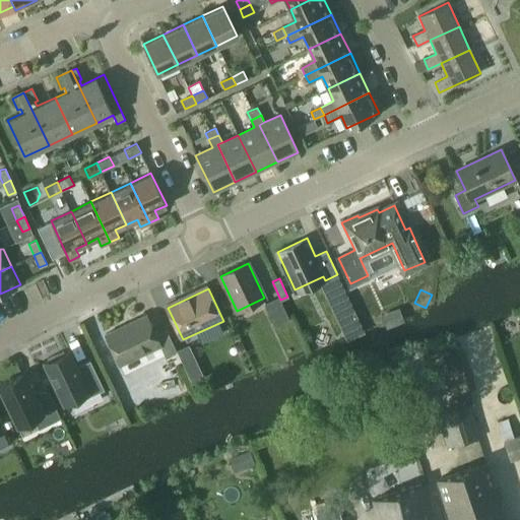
[(278,297),(263,304),(273,325),(288,319),(278,297)]
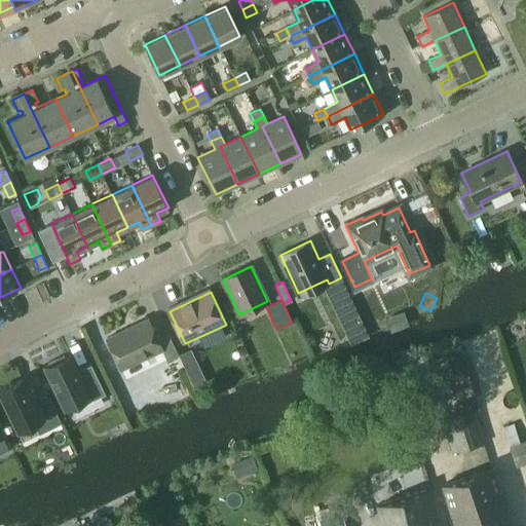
[(121,368),(130,364),(162,349),(166,360),(178,354),(168,333),(157,338),(148,318),(107,338),(121,368)]
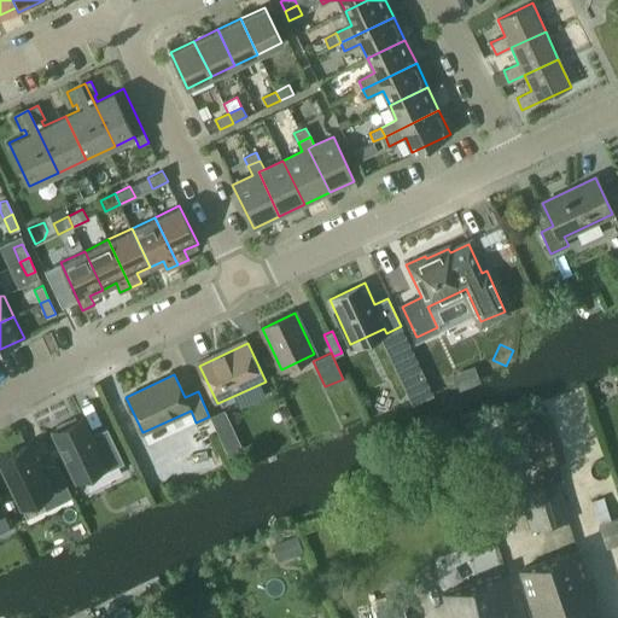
[(223,409),(209,417),(227,455),(242,449),(223,409)]
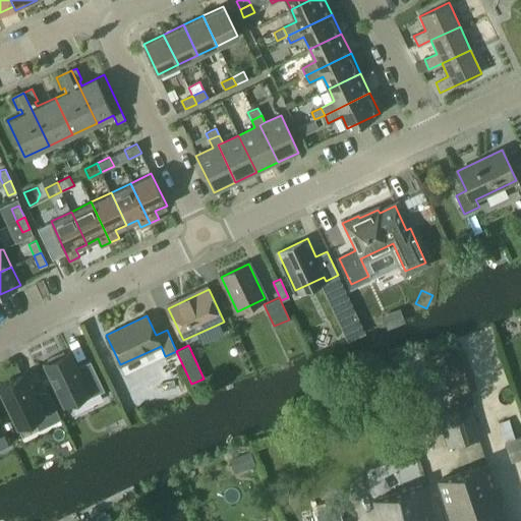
[(76,367),(69,352),(59,357),(55,355),(47,358),(47,363),(44,364),(63,405),(66,403),(70,406),(104,390),(90,360),(76,367)]
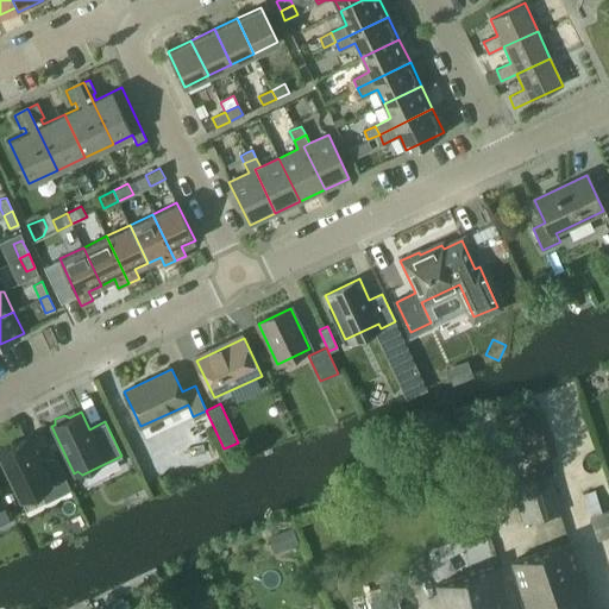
[(535,415),(520,419),(523,433),(539,429),(535,415)]
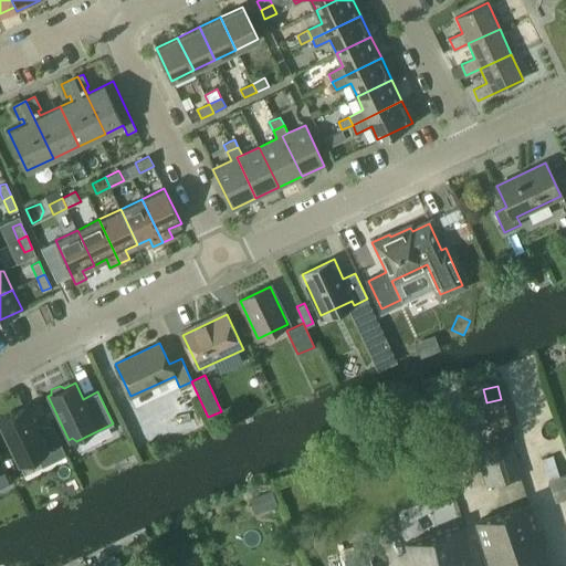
[(0,418),(0,425),(19,463),(37,454),(42,467),(66,454),(52,427),(39,433),(25,407),(0,418)]
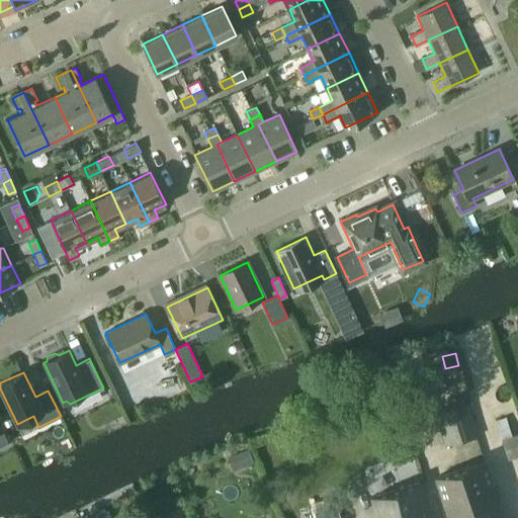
[(462,395),(450,399),(453,408),(465,405),(462,395)]
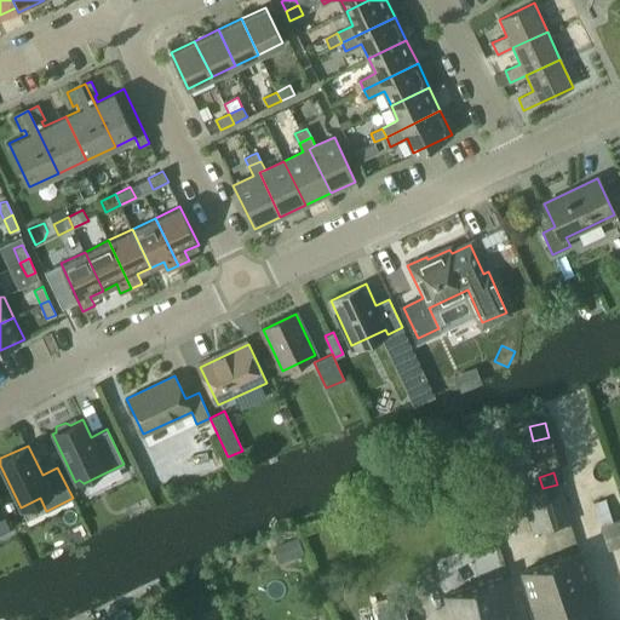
[(511,475),(482,483),(489,504),(517,495),(511,475)]
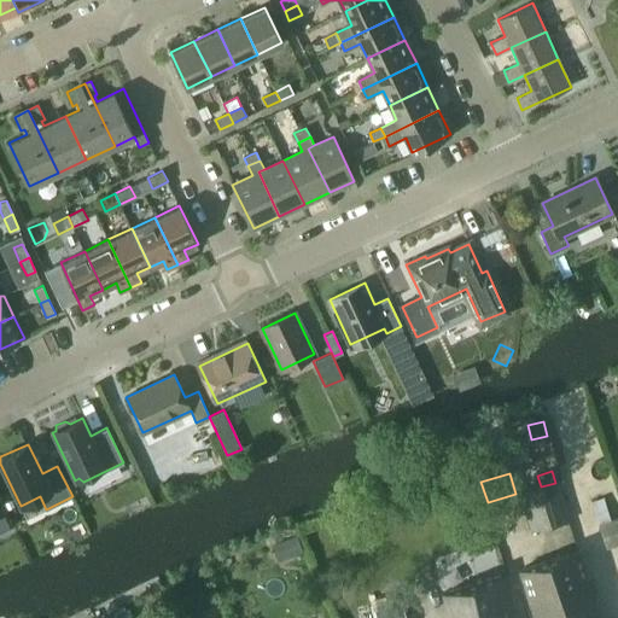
[(541,487),(520,494),(532,531),(570,519),(558,482),(555,483),(541,487)]
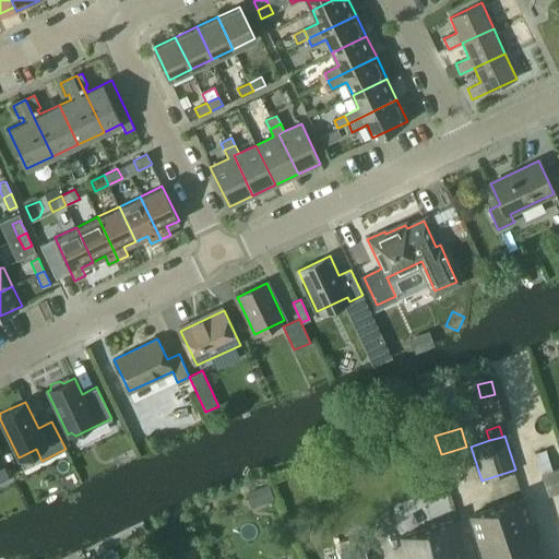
[(558,467),(551,470),(546,450),(534,453),(548,496),(558,491),(558,467)]
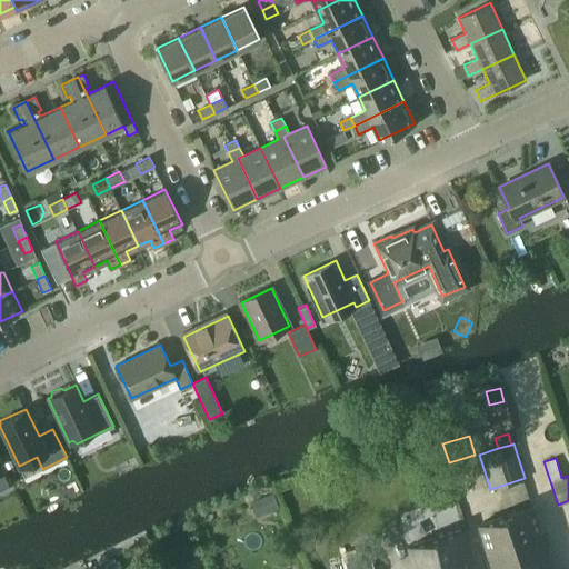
[(273,492),(250,501),(256,517),(279,509),(273,492)]
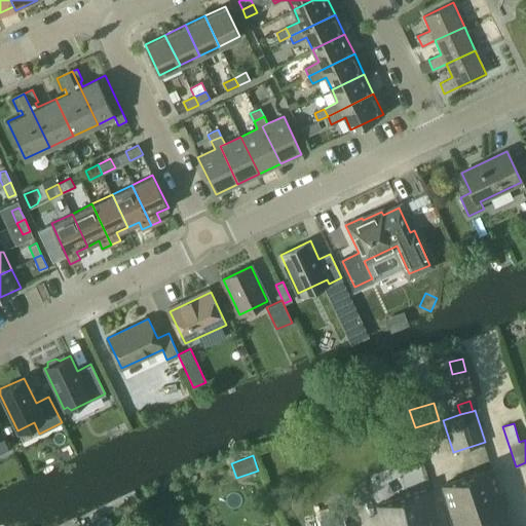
[(451,509),(499,493),(492,470),(444,485),(451,509)]
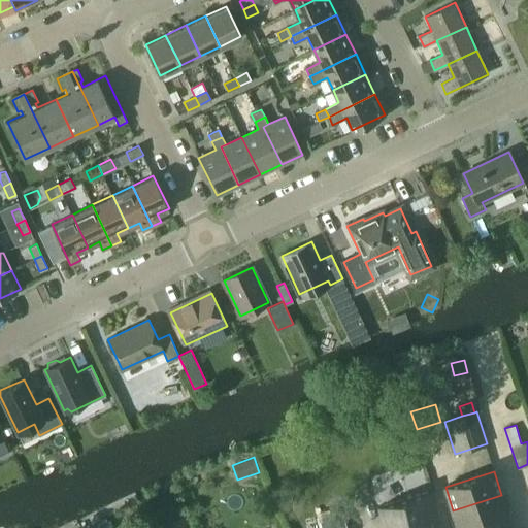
[(436,527),(428,493),(405,499),(378,506),(384,527),(436,527)]
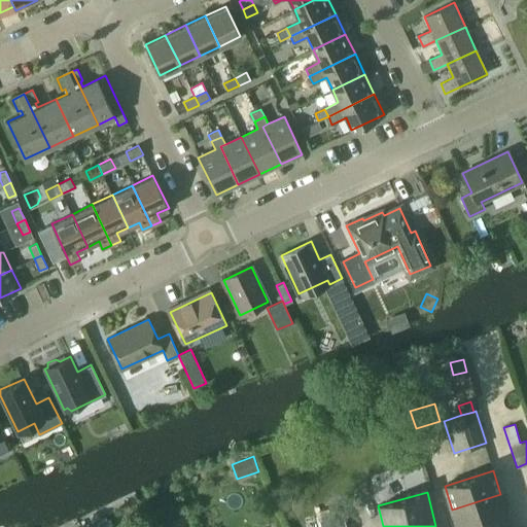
[(511,526),(500,494),(452,510),(457,526),(511,526)]
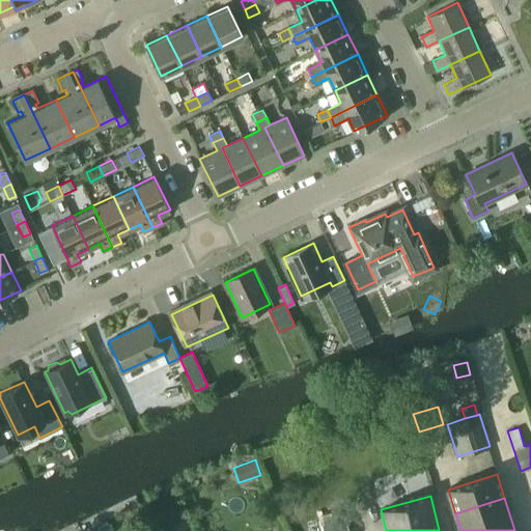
[(348,530),(344,512),(318,520),(319,522),(322,530),(348,530)]
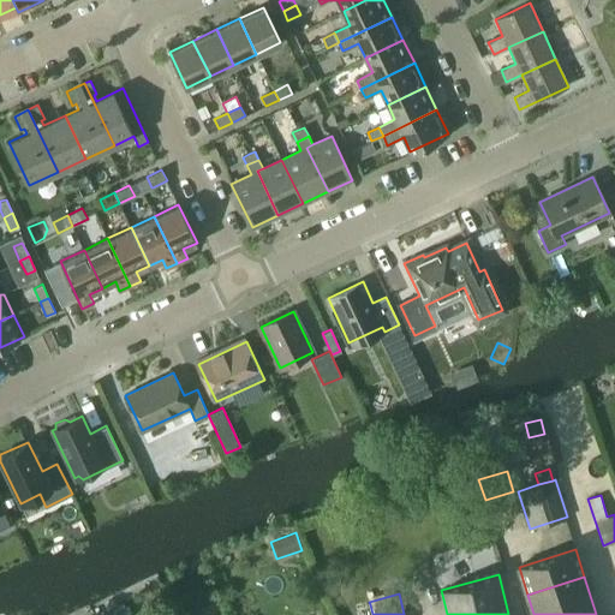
[(127,614),(121,603),(102,614),(127,614)]
